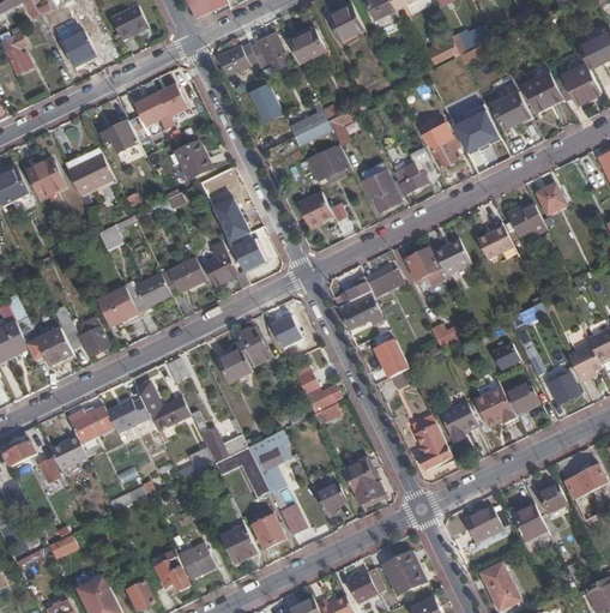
[(22,0),(29,14),(36,11),(31,0),(2,0),(1,1),(0,1),(0,37),(2,36),(0,30),(0,10),(18,0),(22,0)]
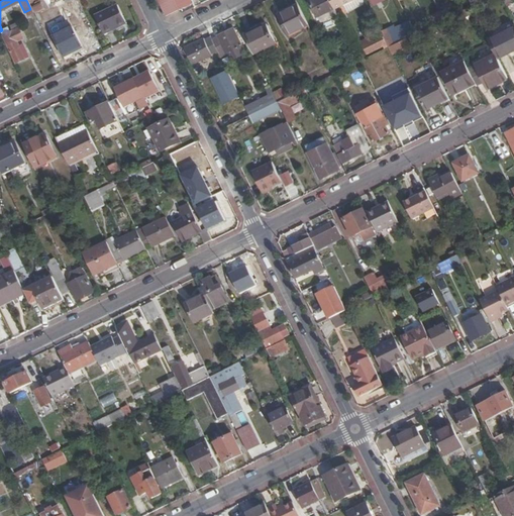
[(181,11),(193,5),(190,0),(158,0),(165,14),(176,8),(178,10),(181,11)]
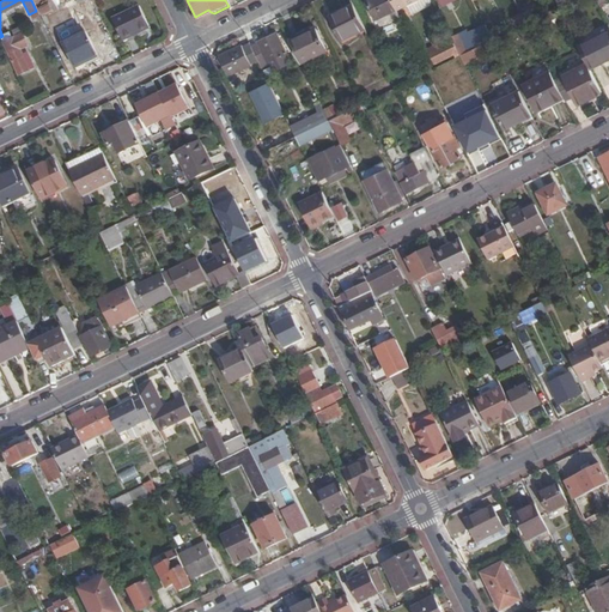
[(393,7),(394,7),(390,0),(364,0),(372,17),(373,17),(393,7)]
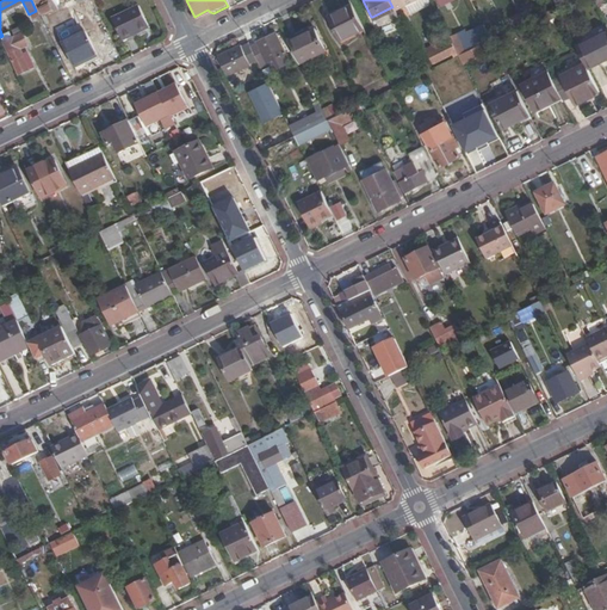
[(429,4),(427,0),(409,0),(402,4),(408,14),(429,4)]
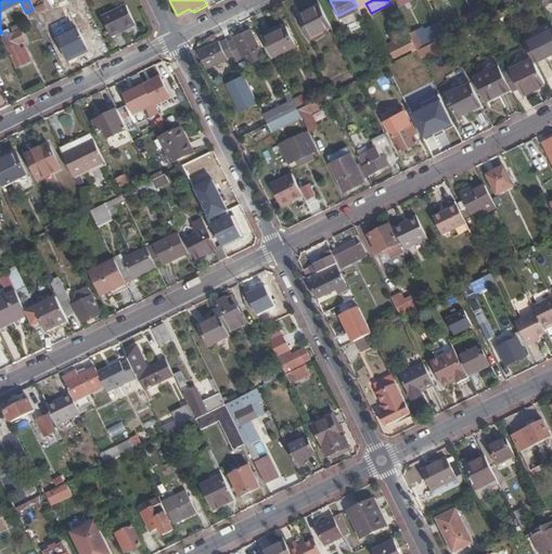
[(308,35),(329,24),(318,2),(297,13),(308,35)]
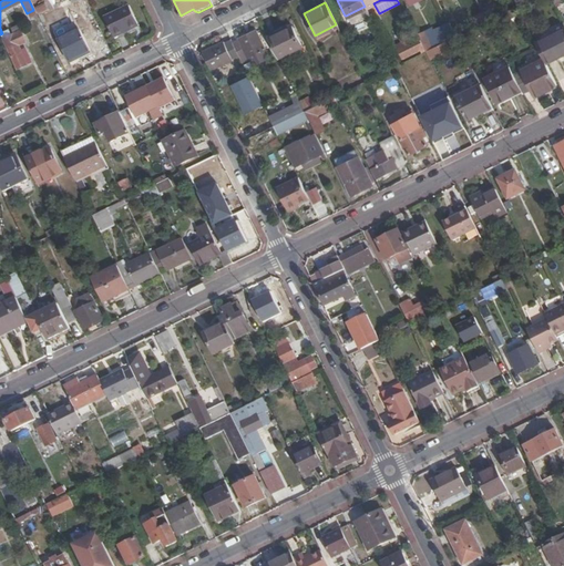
[(112,37),(136,24),(127,4),(103,17),(112,37)]
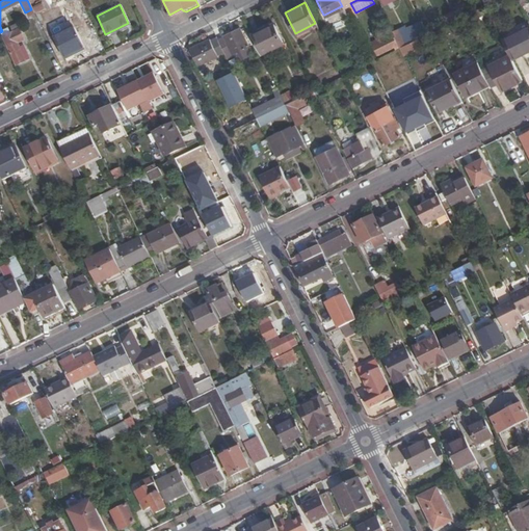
[(454,19),(469,11),(465,4),(451,11),(454,19)]
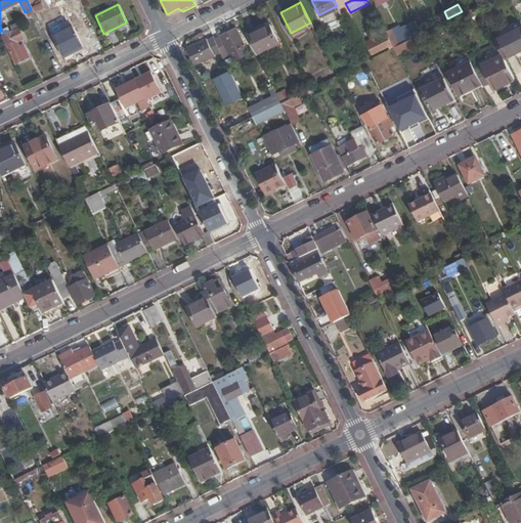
[(340,13),(336,6),(319,14),(322,22),(340,13)]
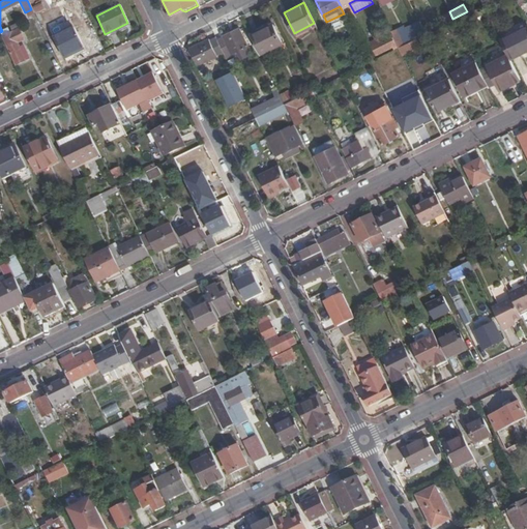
[(452,19),(449,11),(448,10),(441,15),(445,23),(452,19)]
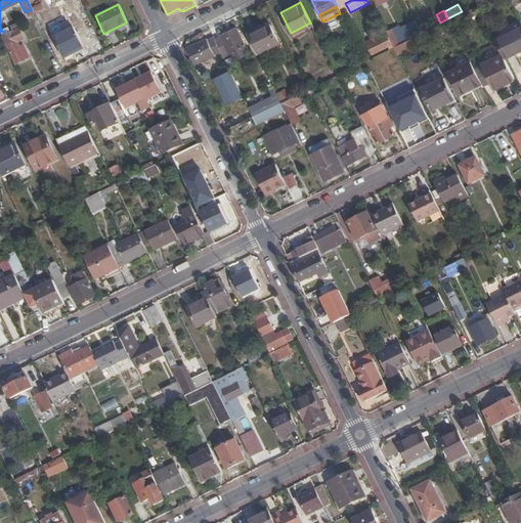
[(268,22),(245,33),(255,53),(278,42),(268,22)]
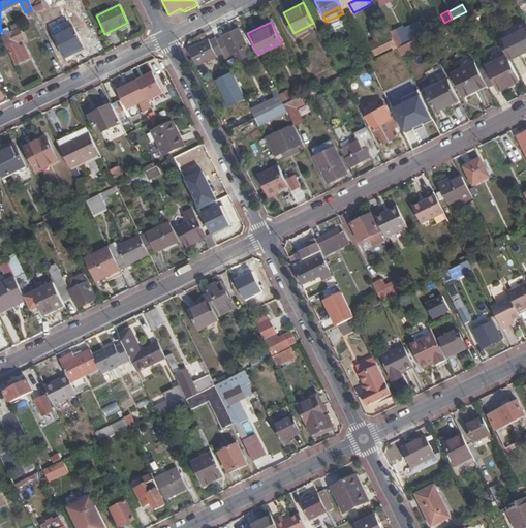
[(525,25),(498,39),(505,54),(507,58),(525,49),(525,25)]
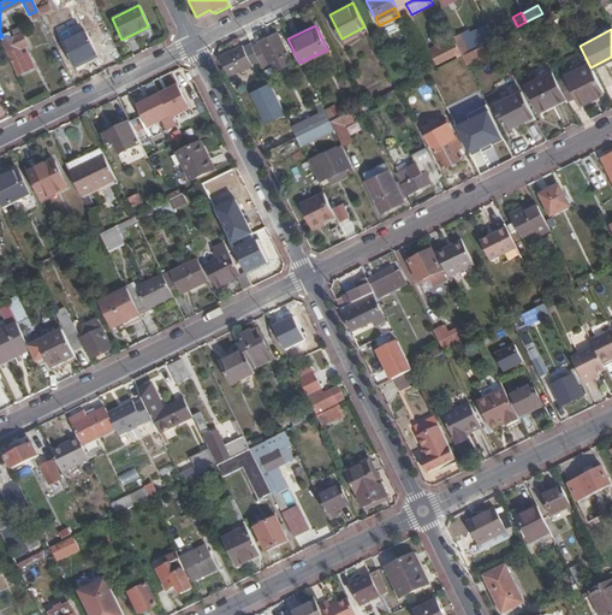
[(96,53),(85,30),(61,42),(72,65),(96,53)]
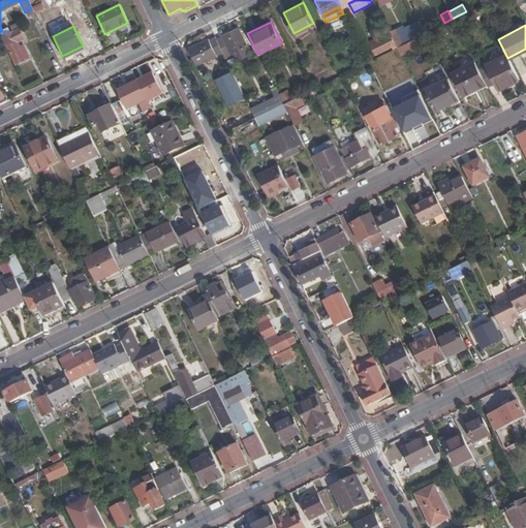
[(245,44),(236,26),(219,34),(228,53),(235,50),(239,58),(249,53),(245,44)]
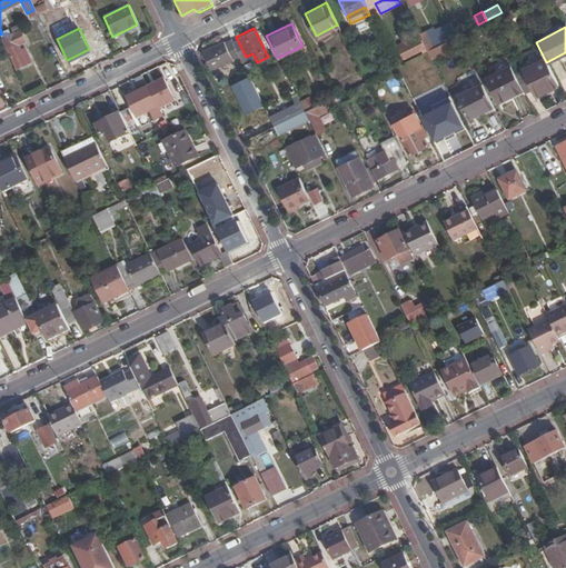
[(2,33),(0,35),(0,37),(16,68),(26,63),(17,45),(23,41),(18,30),(9,35),(7,31),(2,33)]
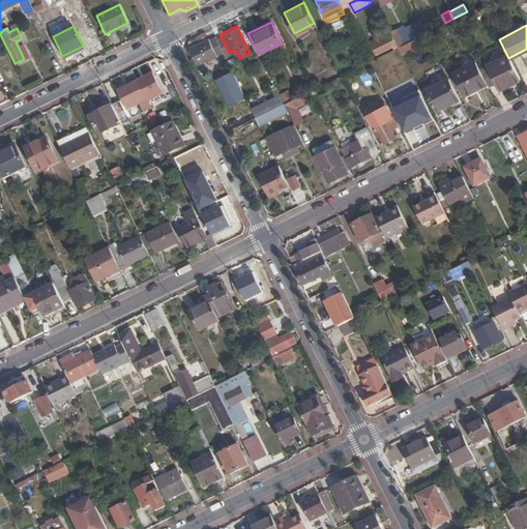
[(396,47),(402,43),(394,28),(388,31),(388,33),(396,46),(396,47)]
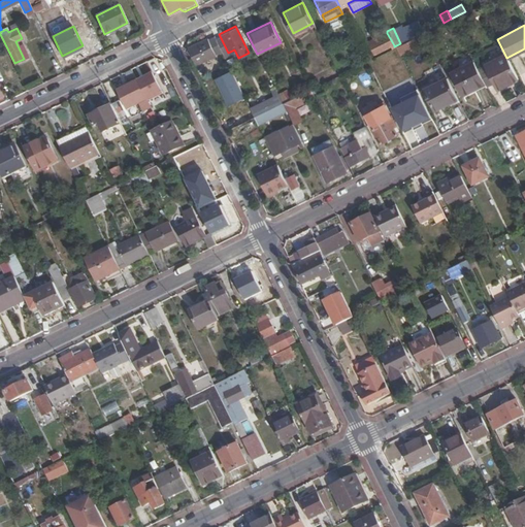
[(391,47),(394,45),(387,33),(375,38),(374,36),(365,41),(371,55),(390,45),(391,47)]
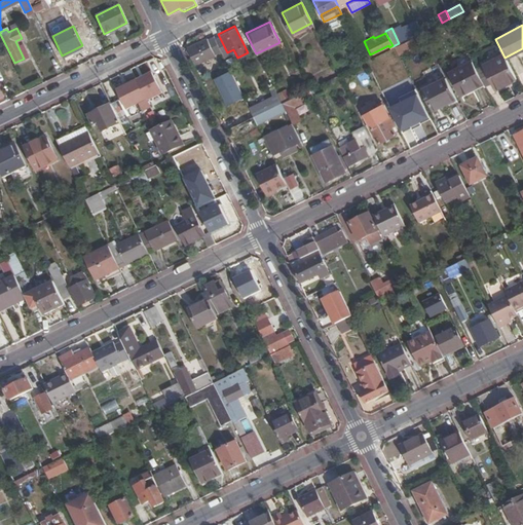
[(213,37),(212,34),(185,47),(193,64),(220,50),(213,37)]
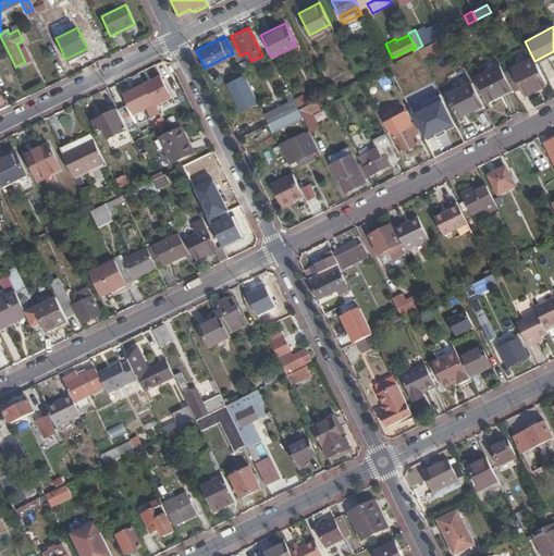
[(235,59),(241,56),(231,36),(225,39),(233,53),(235,59)]
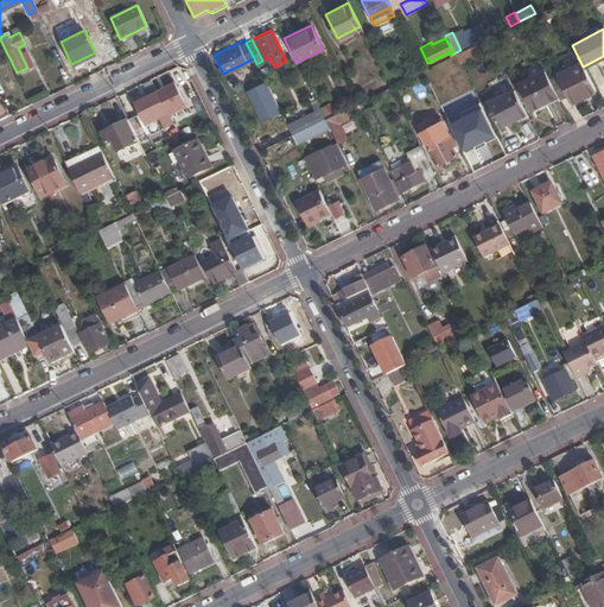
[(583,67),(580,62),(555,75),(570,102),(595,89),(583,67)]
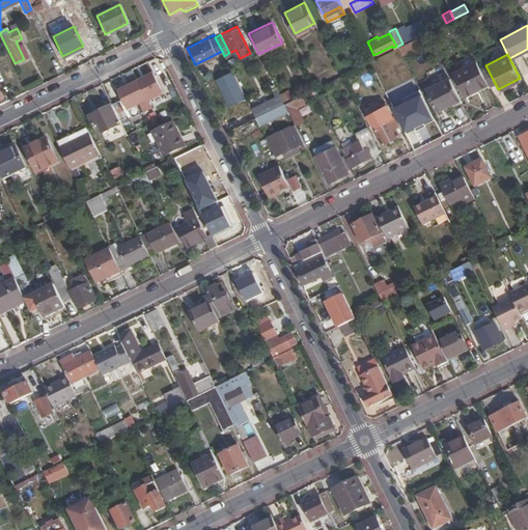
[(487,83),(475,60),(453,72),(465,93),(487,83)]
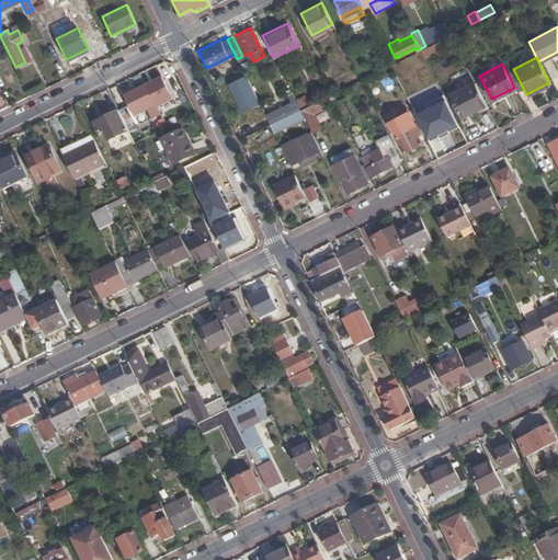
[(485,104),(474,82),(450,94),(460,116),(485,104)]
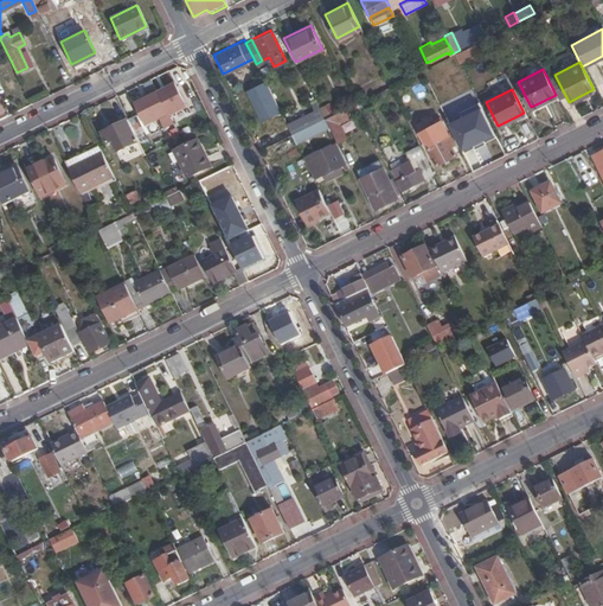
[(159,102),(124,119),(124,120),(134,138),(147,131),(143,125),(156,119),(161,127),(171,122),(166,112),(165,113),(159,102)]
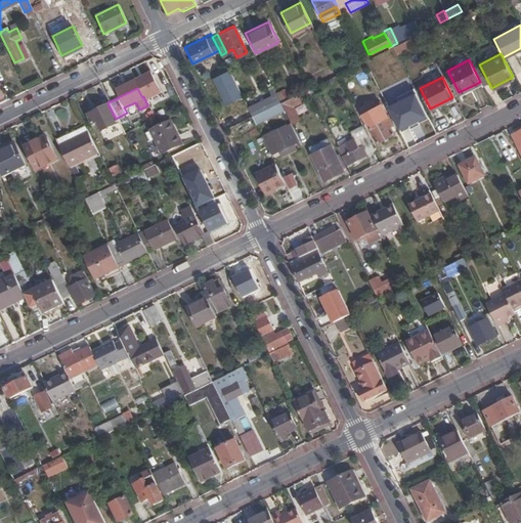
[(278,101),(274,93),(247,106),(251,116),(278,101)]
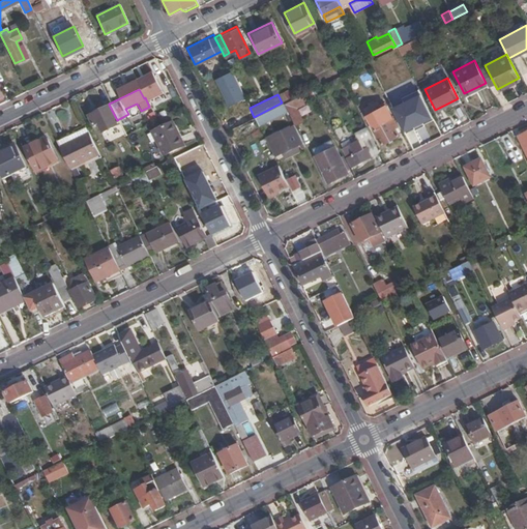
[(297,95),(282,103),(286,110),(292,123),(293,124),(300,120),(294,108),(301,104),(297,95)]
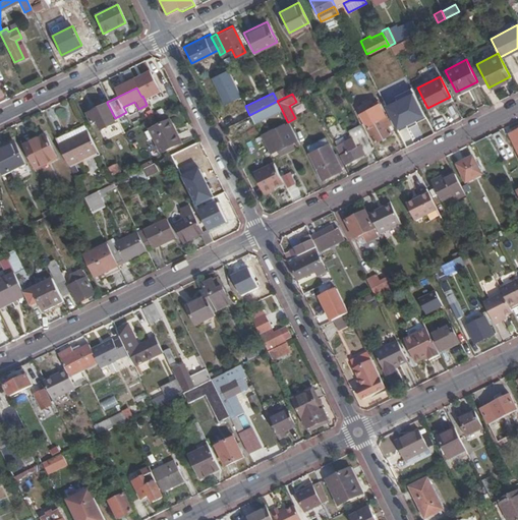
[(281,108),(277,101),(249,115),(252,122),(281,108)]
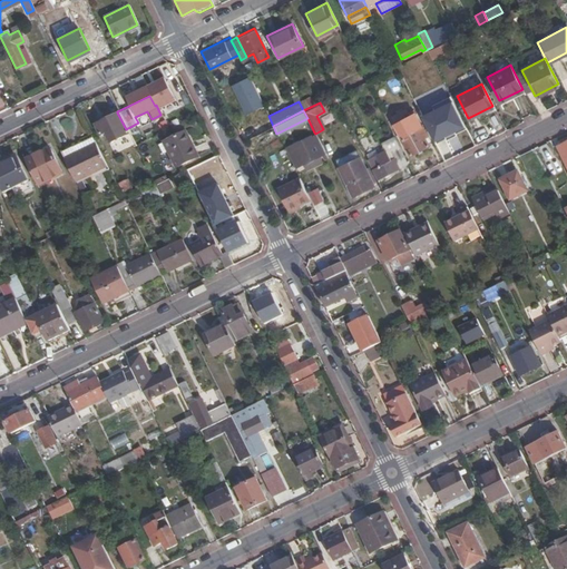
[(126,129),(117,113),(93,125),(97,136),(103,134),(107,144),(128,134),(126,129)]
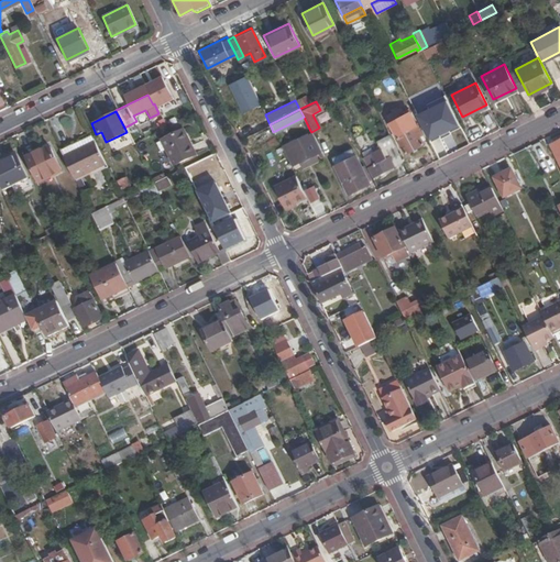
[(426,111),(417,117),(431,145),(440,141),(426,111)]
